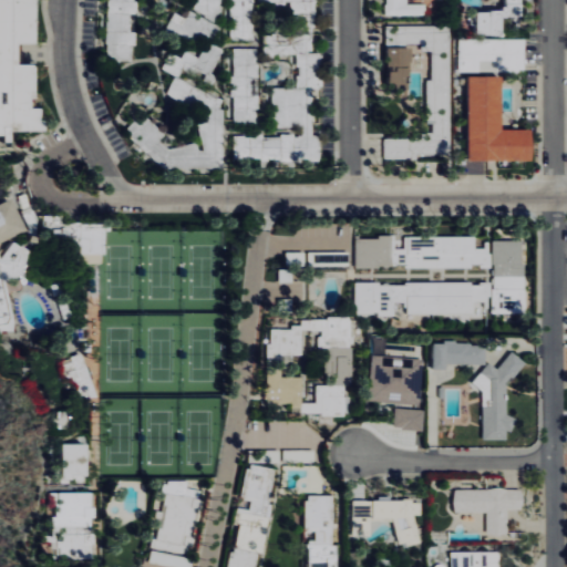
[(0,0),(0,133),(6,134),(4,141),(12,142),(13,129),(41,132),(44,109),(32,107),(37,64),(17,63),(19,42),(29,43),(33,0),(0,0)]
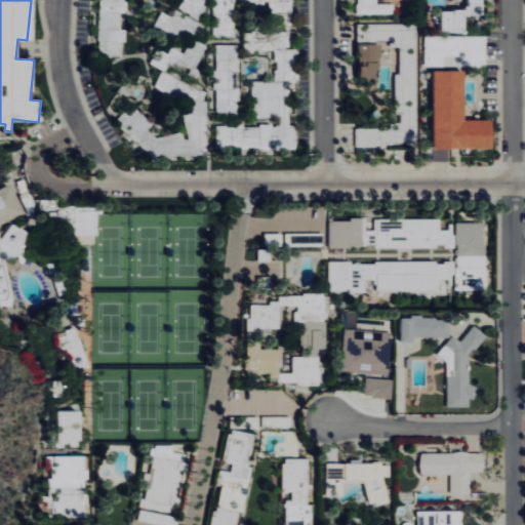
[(122,55),(122,41),(125,41),(125,0),(99,0),(99,55),(122,55)]
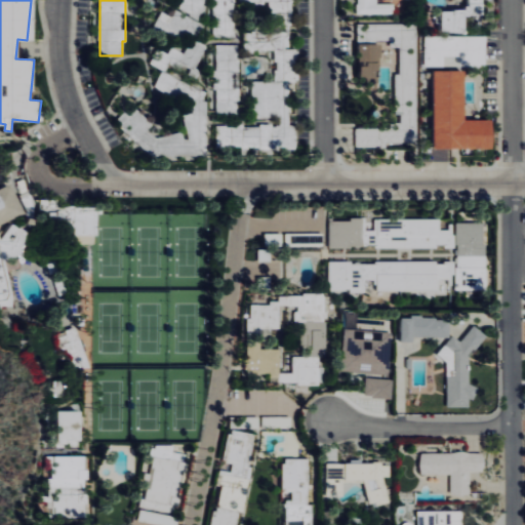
[(202,15),(204,0),(177,0),(176,11),(202,15)]
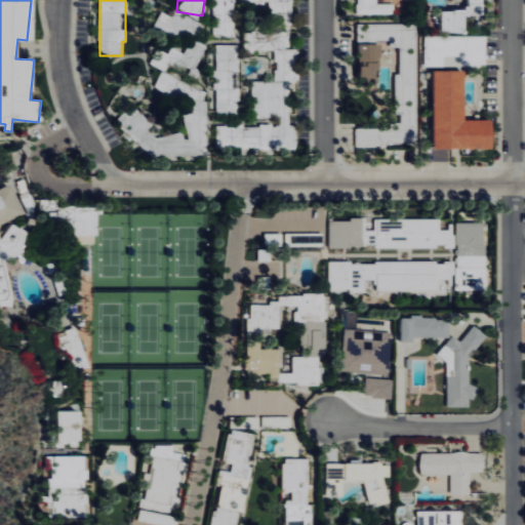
[(234,0),(212,0),(212,36),(234,36),(234,0)]
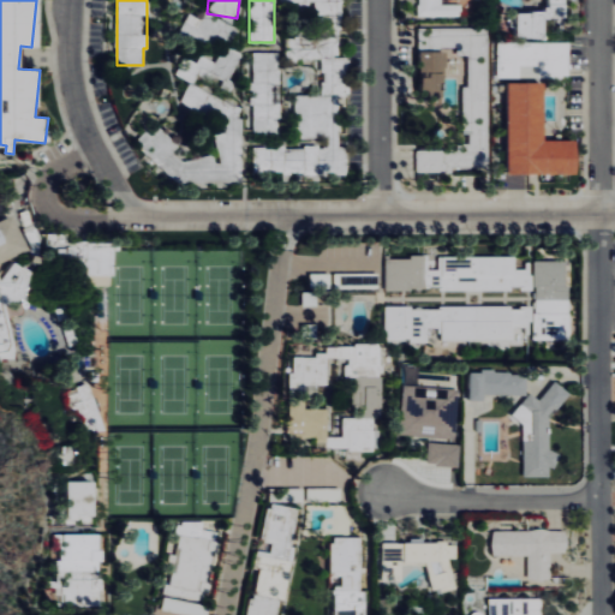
[(341,13),(340,0),(280,0),(280,1),(315,3),(315,13),(341,13)]
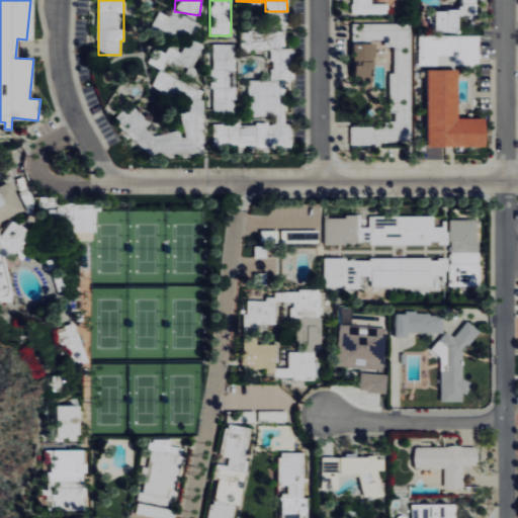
[(352,0),(353,13),(387,13),(387,3),(371,3),(370,0),(352,0)]
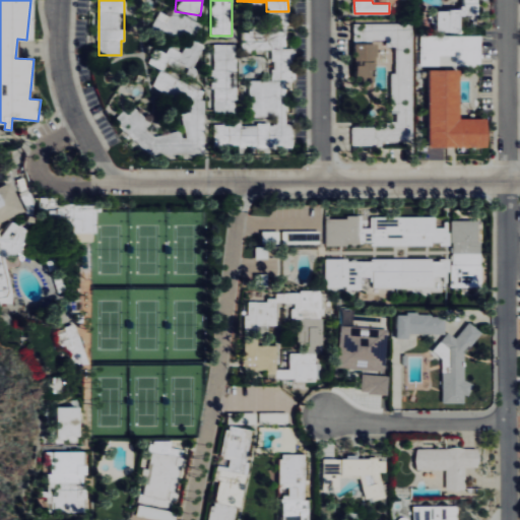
[(476,0),(462,0),(463,10),(436,10),(436,31),(460,31),(459,14),(477,14),(476,0)]
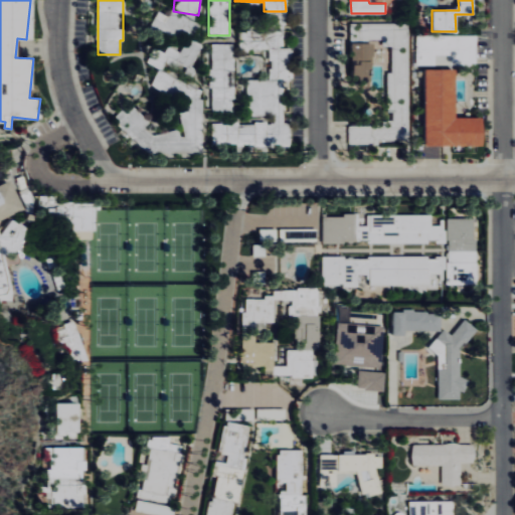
[(151,28),(184,40),(180,50),(167,45),(165,52),(157,49),(155,56),(190,69),(200,44),(192,41),(199,21),(171,10),(169,15),(157,11),(151,28)]
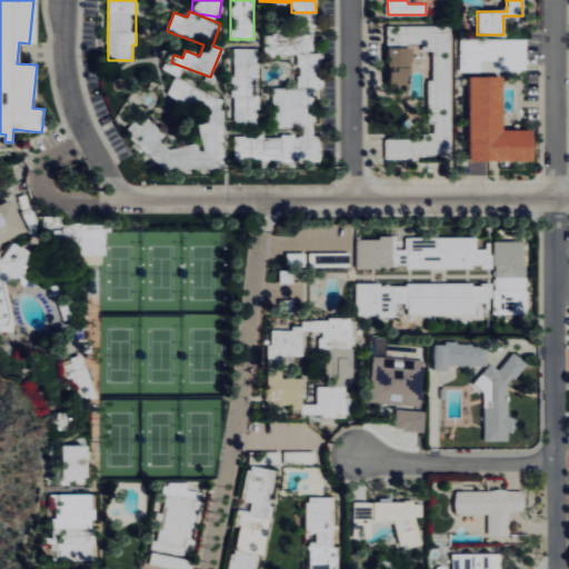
[(318,162),(318,88),(321,88),(321,52),(313,52),(313,16),(265,16),(263,53),(297,53),(297,88),(272,88),(272,127),(302,127),(302,136),(233,136),(233,162),(318,162)]
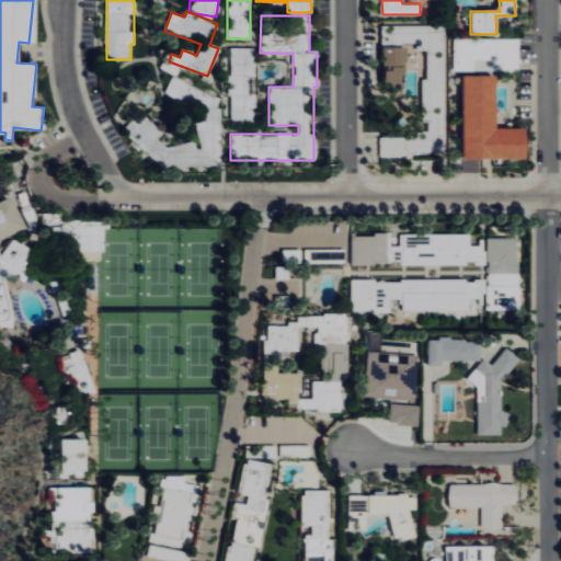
[(445,155),(443,25),(381,26),(382,67),(384,67),(384,91),(405,90),(404,43),(416,43),(416,49),(427,49),(427,78),(422,78),(423,122),(427,122),(427,130),(416,130),(416,136),(380,136),(380,156),(445,155)]
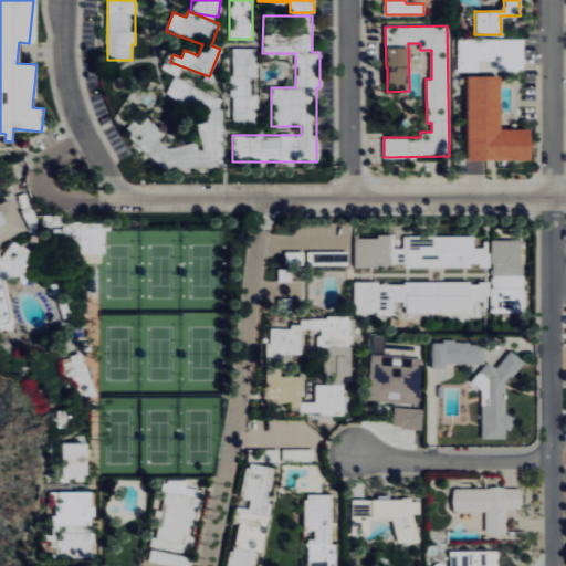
[(524,39),(458,40),(458,71),(479,71),(478,60),(495,60),(495,71),(524,71),(524,39)]
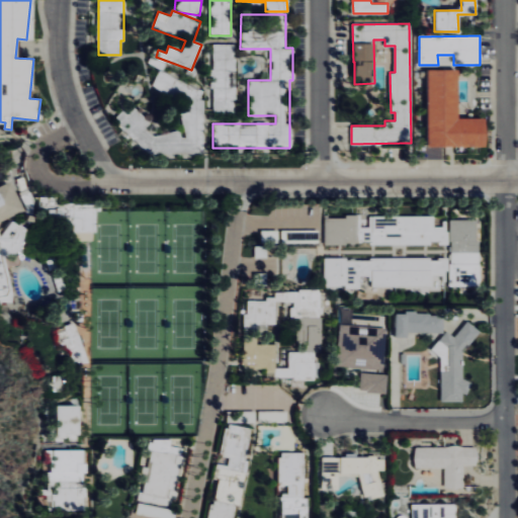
[(234,44),(212,44),(212,112),(235,111),(234,44)]
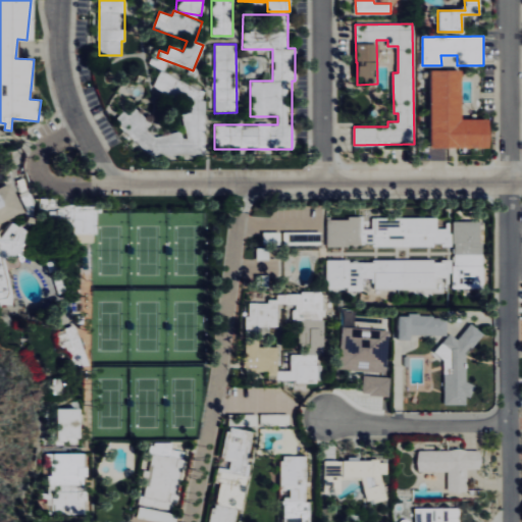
[(489,118),(462,119),(462,69),(429,70),(430,148),(489,147),(489,118)]
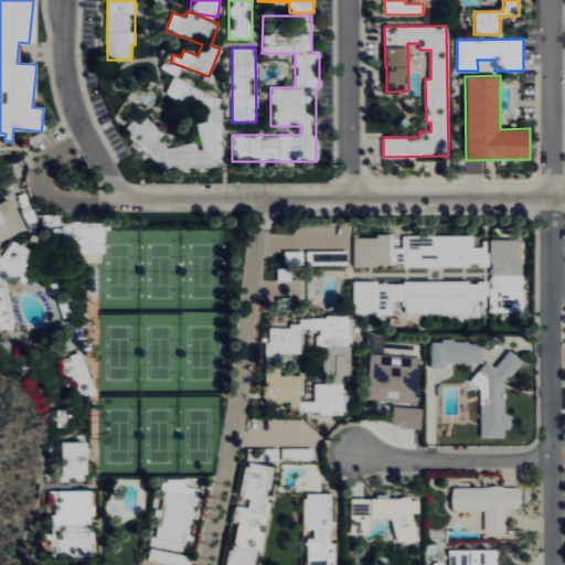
[(162,168),(223,167),(222,109),(219,106),(219,95),(172,77),(167,92),(176,100),(196,109),(198,148),(194,145),(174,145),(136,118),(128,126),(129,136),(162,168)]
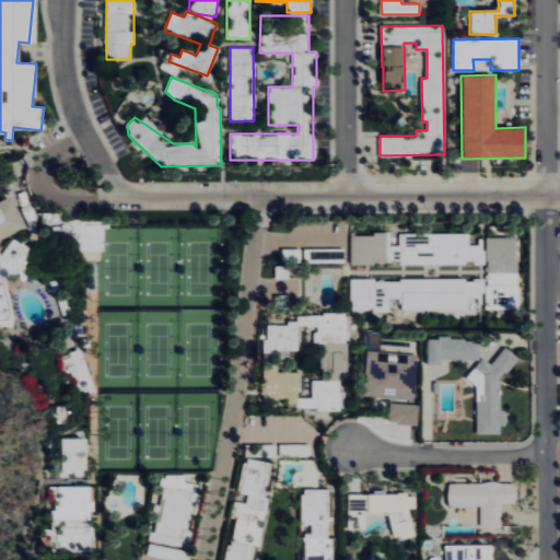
[(0,322),(1,324),(15,321),(6,275),(27,270),(23,245),(20,240),(1,249),(0,246),(0,240),(27,225),(12,198),(0,200),(0,322)]
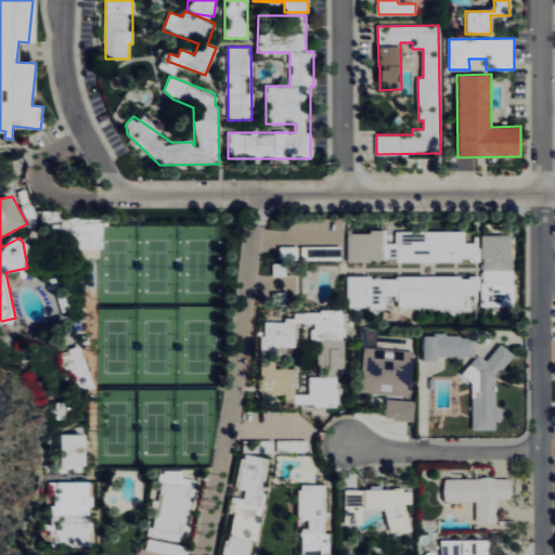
[(348,261),(479,260),(478,242),(465,243),(464,231),(396,231),(396,243),(385,243),(385,232),(348,232),(348,261)]
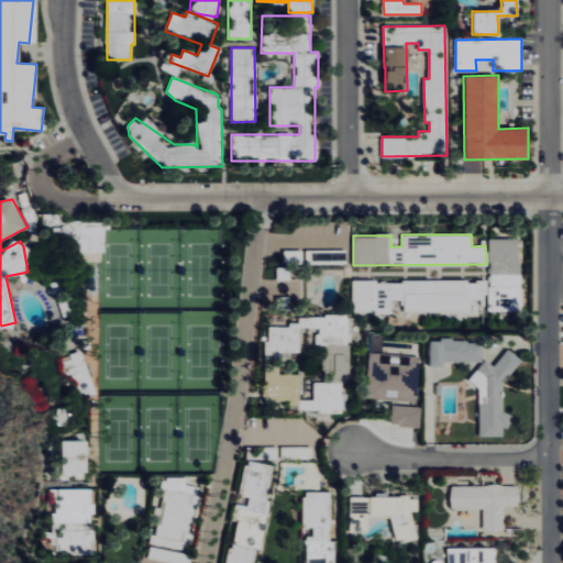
[(352,282),(353,312),(392,311),(392,299),(405,299),(405,311),(448,311),(448,318),(471,318),(471,299),(487,299),(488,310),(521,310),(520,238),(488,239),(489,279),(352,282)]
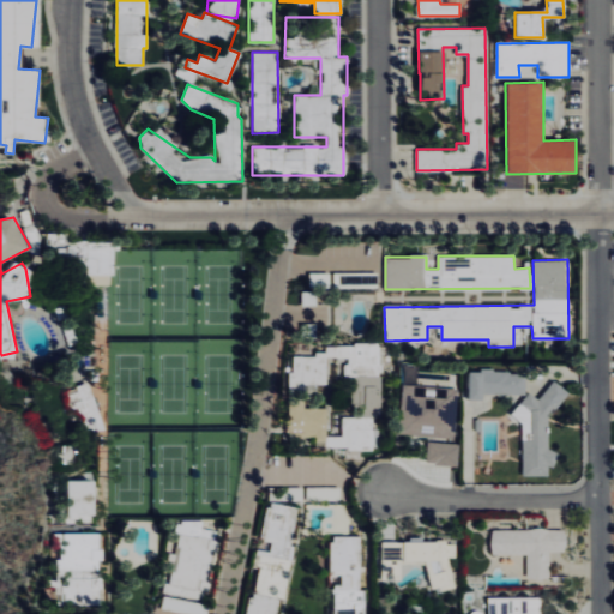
[(293,355),(293,371),(288,371),(288,435),(318,434),(318,449),(377,447),(377,414),(380,414),(379,343),(325,344),(325,354),(293,355)]
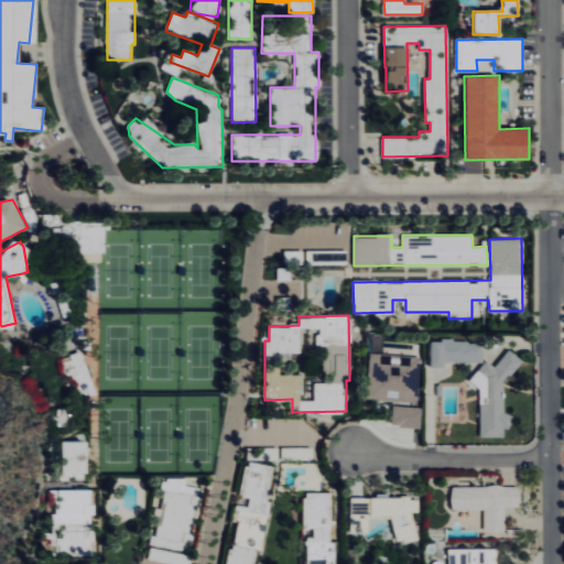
[(431,340),(431,367),(445,367),(445,361),(484,362),(484,340),(431,340)]
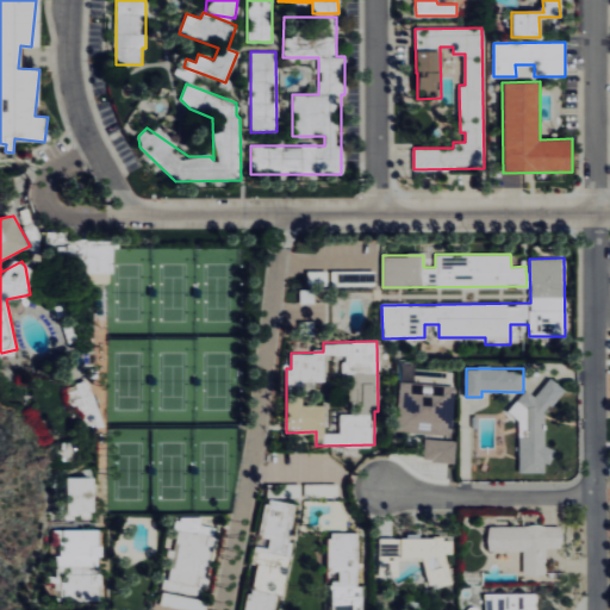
[(397,431),(453,434),(454,385),(398,383),(397,431)]
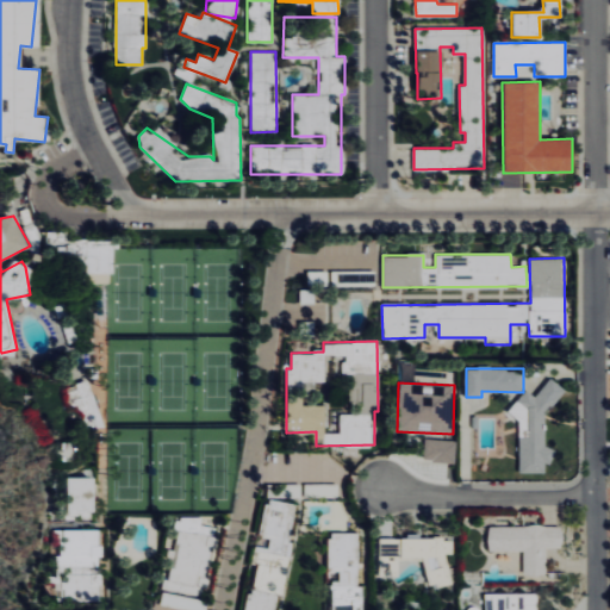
[(520,472),(546,472),(546,462),(554,462),(554,448),(546,448),(546,408),(560,408),(560,384),(543,384),(543,392),(516,392),(516,416),(520,416),(520,472)]
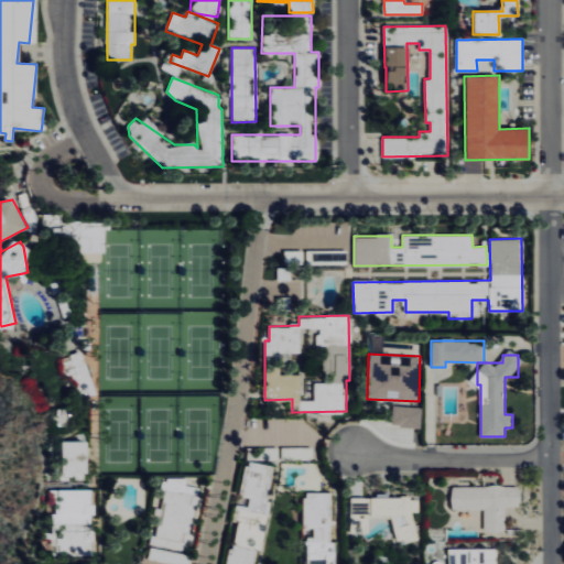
[(74,369),(80,398),(96,393),(89,366),(74,369)]
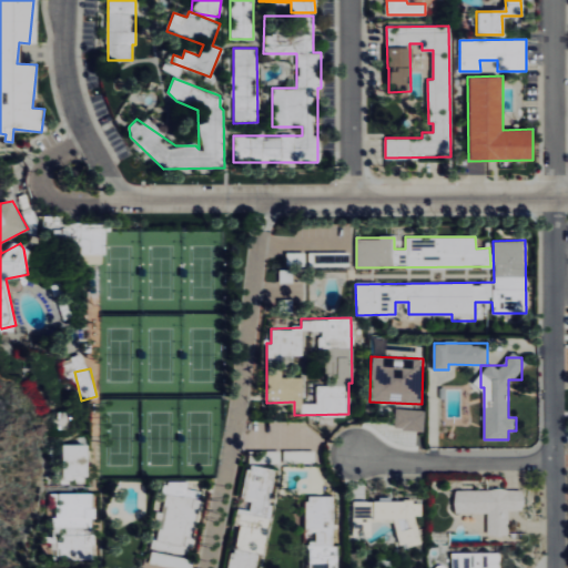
[(424,430),(425,409),(395,408),(395,429),(424,430)]
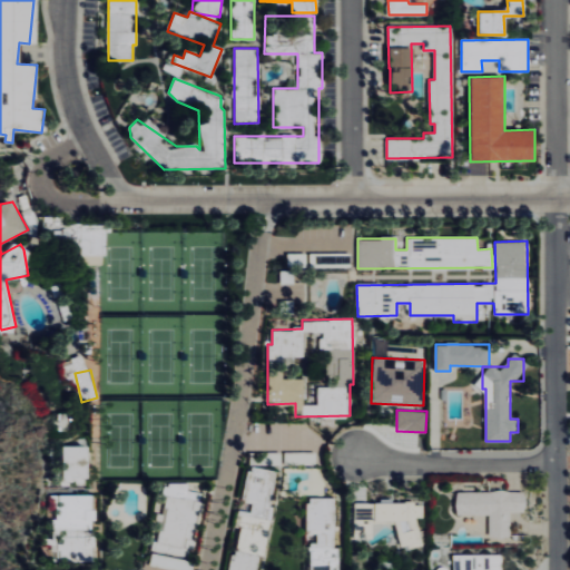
[(87,445),(64,445),(62,480),(86,480),(87,445)]
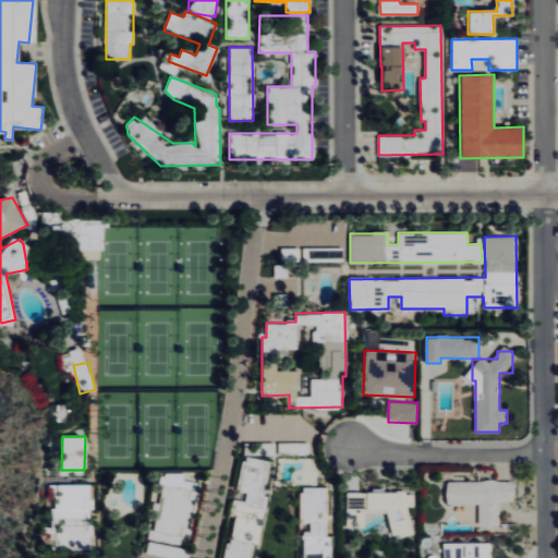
[(270,461),(244,457),(238,488),(247,490),(245,501),(233,499),(230,514),(233,516),(225,557),(252,557),(265,495),(264,495),(270,461)]
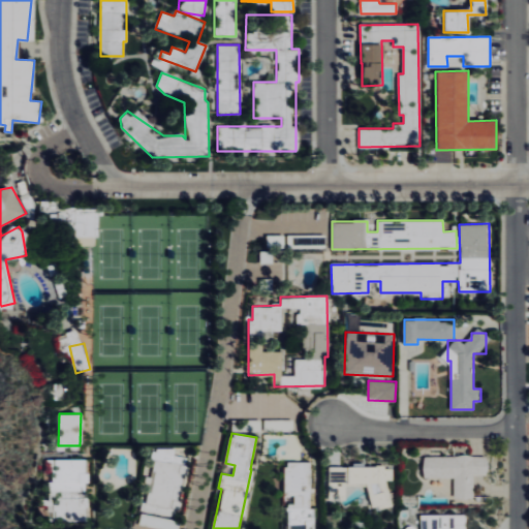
[(455,498),(474,498),(474,474),(488,475),(488,457),(424,455),(424,477),(455,477),(455,498)]
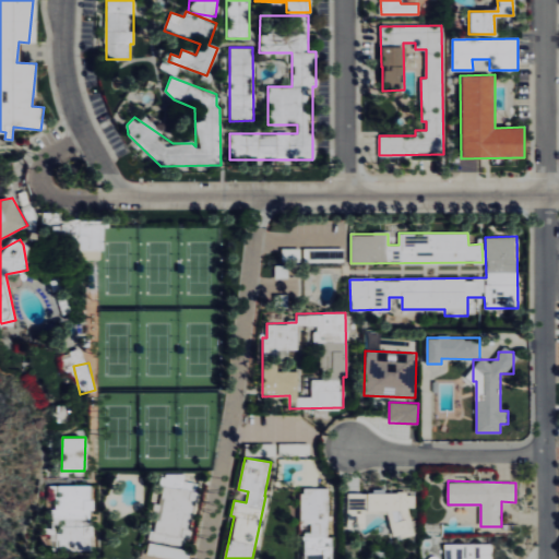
[(93,549),(94,524),(87,524),(87,511),(94,511),(94,499),(91,499),(91,485),(58,485),(58,549),(93,549)]
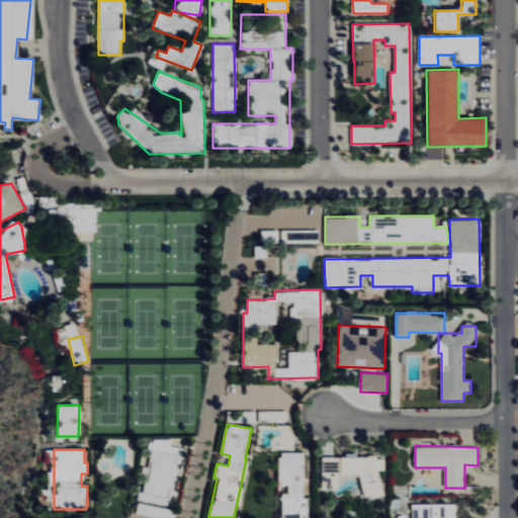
[(144,494),(166,498),(168,486),(176,487),(179,463),(174,462),(175,454),(151,450),(144,494)]
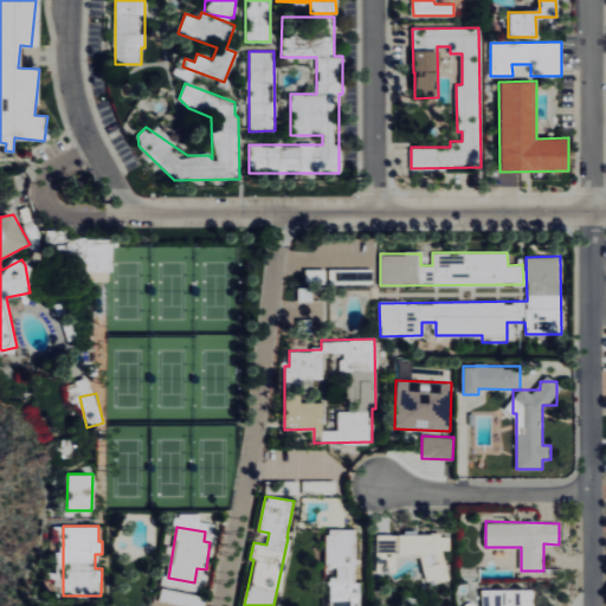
[(358,605),(358,528),(324,528),(324,566),(336,566),(336,577),(329,577),(328,605),(358,605)]
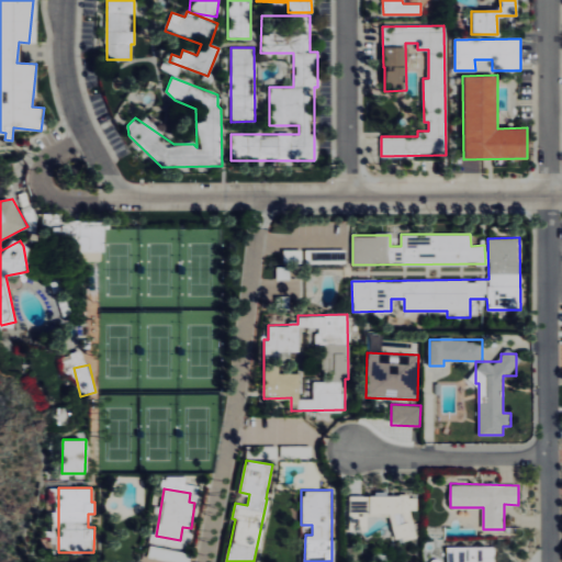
[(392,514),(393,539),(414,539),(413,509),(417,509),(416,495),(349,496),(349,531),(368,531),(368,515),(392,514)]
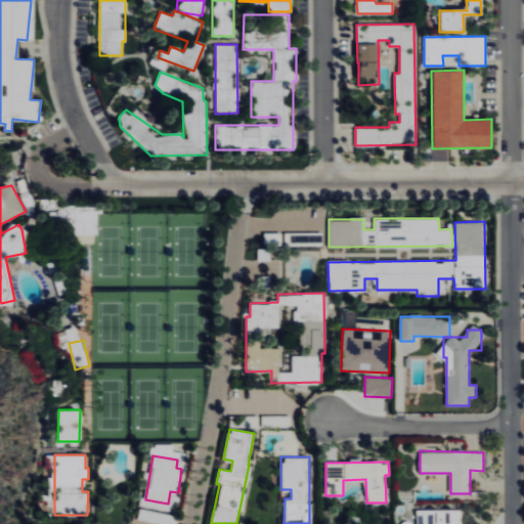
[(138,519),(148,520),(149,510),(139,509),(138,519)]
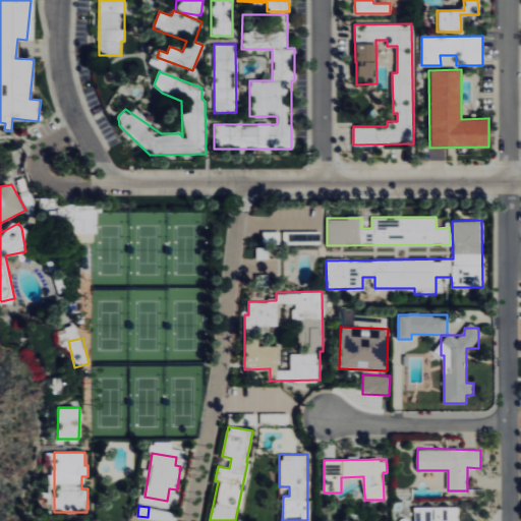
[(453,520),(454,520),(459,506),(415,507),(415,520),(453,520)]
